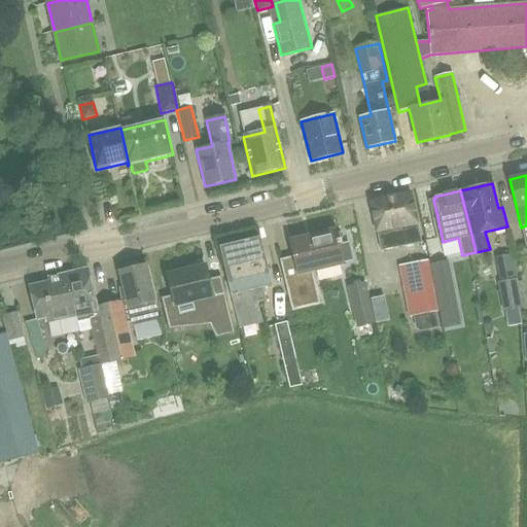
[(381,250),(421,242),(410,192),(370,201),(381,250)]
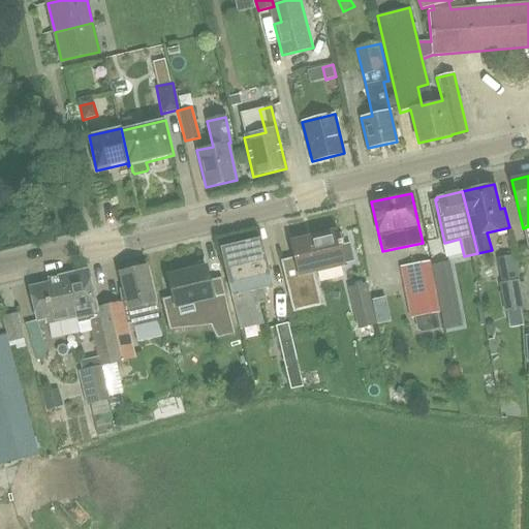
[(511,229),(500,232),(506,250),(518,247),(511,229)]
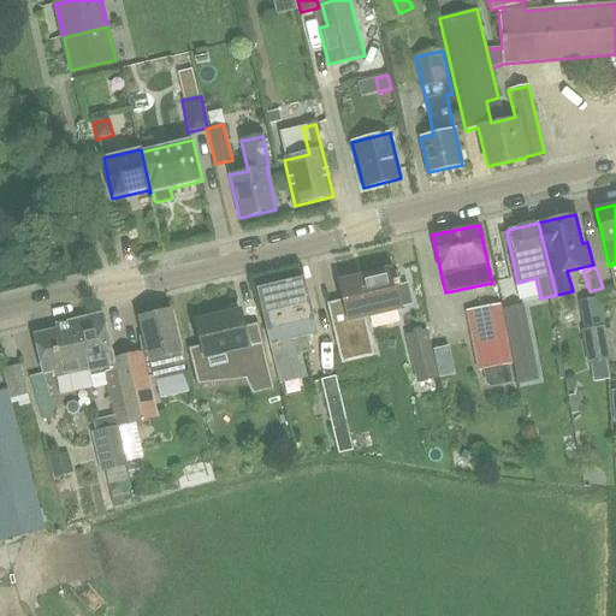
[(343,300),(327,304),(339,351),(342,361),(374,353),(371,343),(365,315),(400,307),(391,270),(339,283),(343,300)]
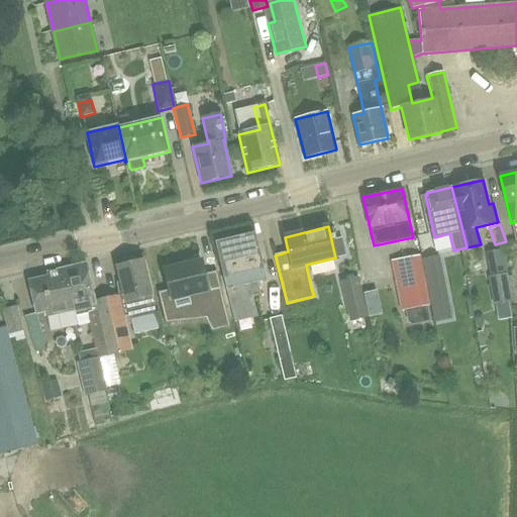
[(266,279),(253,232),(215,241),(232,312),(254,306),(251,296),(261,294),(257,282),(266,279)]
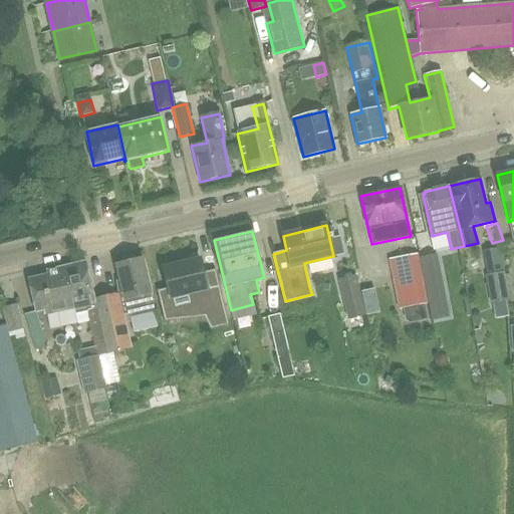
[(427,298),(423,278),(418,254),(388,260),(398,308),(425,304),(428,303),(427,298)]
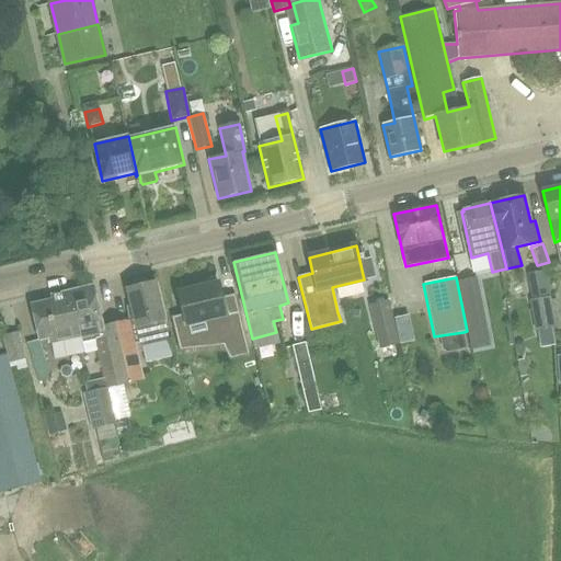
[(169,341),(168,335),(155,282),(149,283),(144,278),(134,282),(132,287),(127,288),(136,328),(140,346),(169,341)]
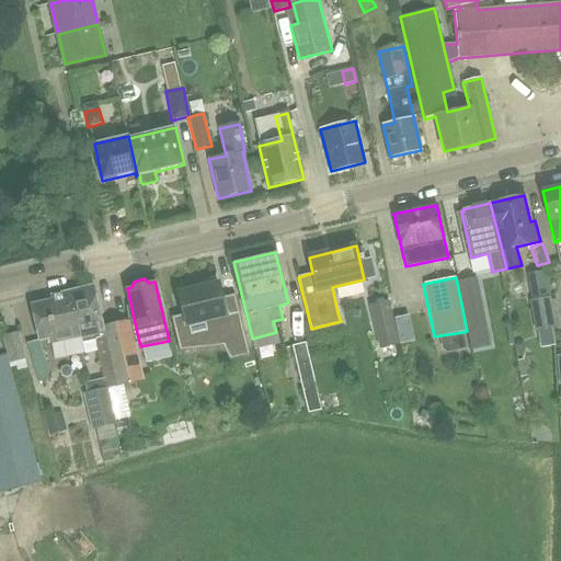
[(224,353),(249,346),(242,319),(228,322),(218,283),(178,294),(186,324),(215,317),(224,353)]
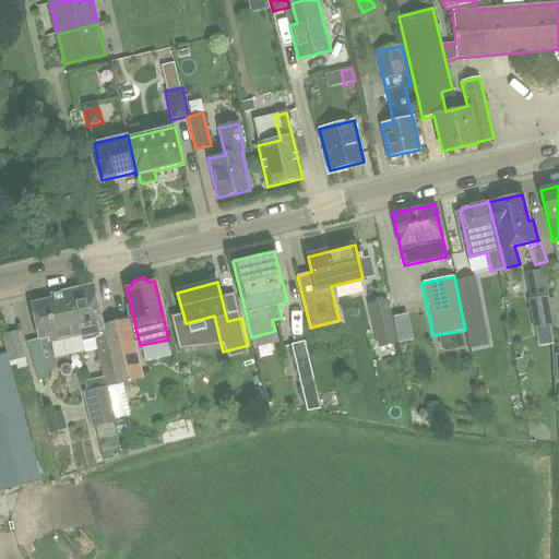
[(61,292),(75,353),(83,351),(82,341),(95,339),(105,335),(102,325),(92,284),(61,292)]
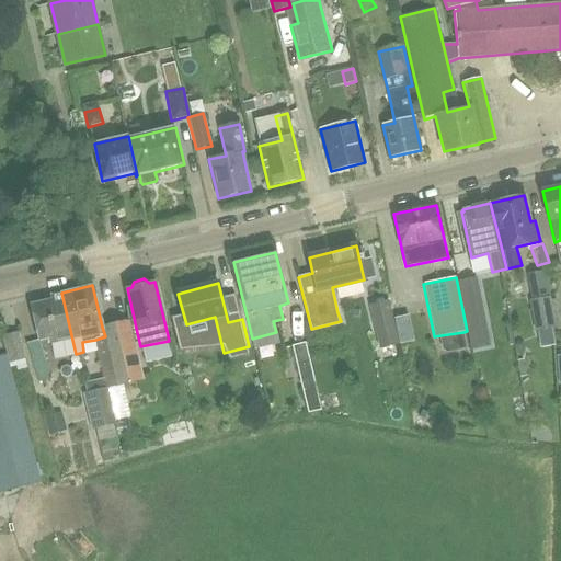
[(76,354),(61,293),(49,295),(52,301),(31,306),(38,340),(47,338),(48,343),(49,342),(55,358),(76,354)]
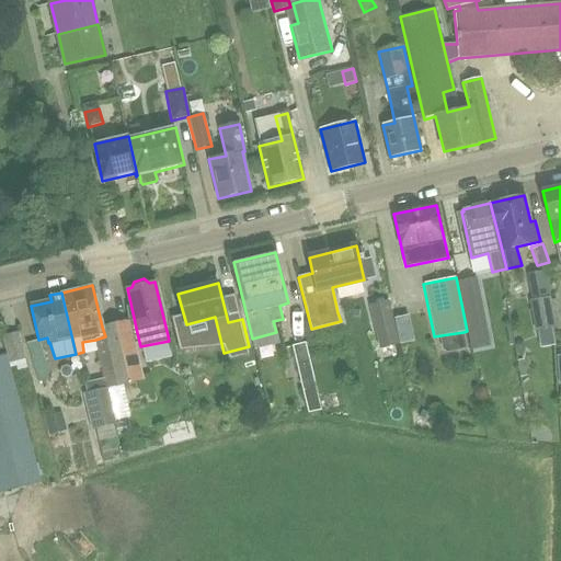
[(535,329),(554,325),(549,294),(529,297),(535,329)]
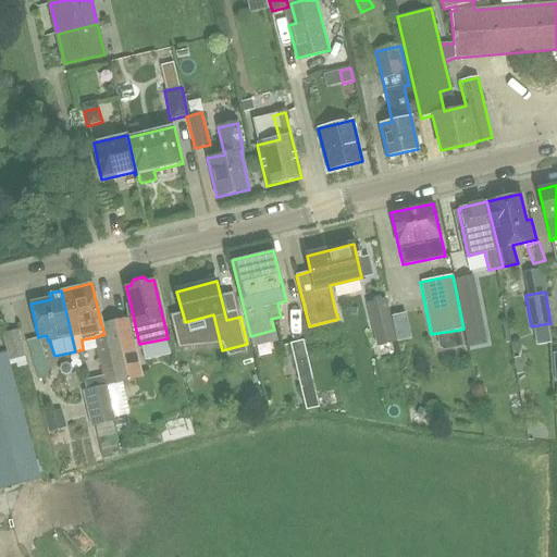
[(368,299),(373,325),(390,322),(383,295),(368,299)]
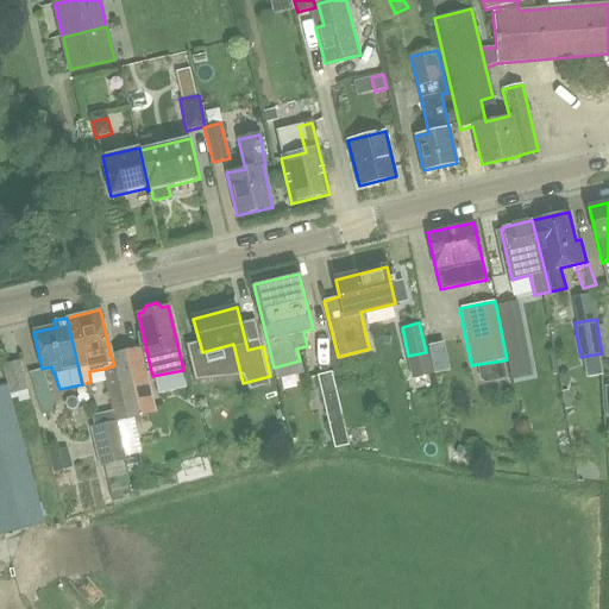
[(502,330),(507,356),(529,351),(525,326),(502,330)]
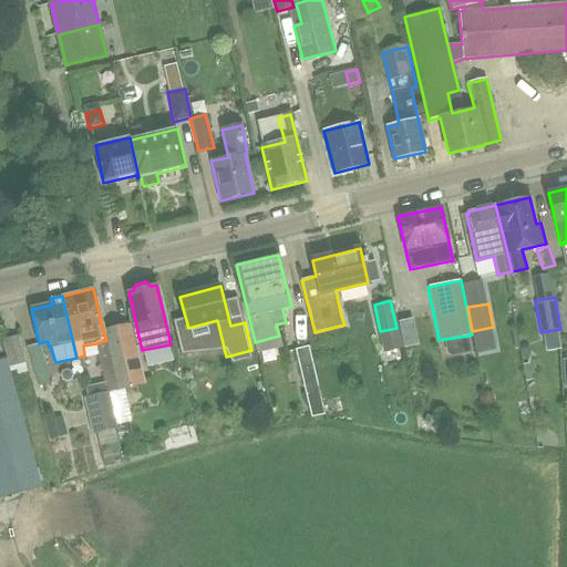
[(107,393),(109,393),(143,384),(129,325),(103,330),(106,340),(96,343),(105,382),(107,393)]
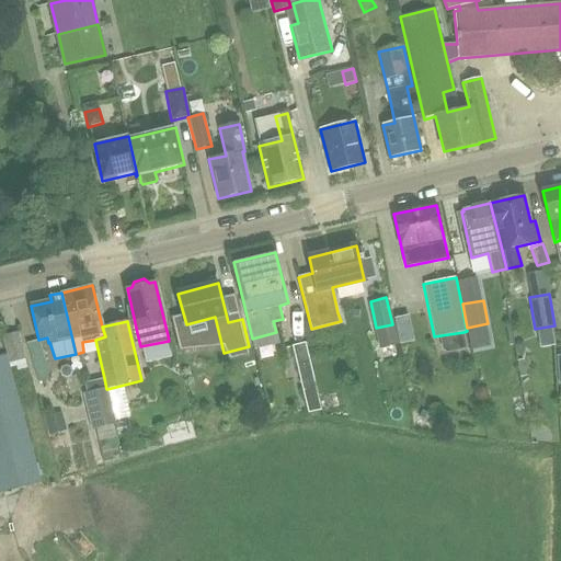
[(10,364),(26,359),(19,333),(2,335),(10,364)]
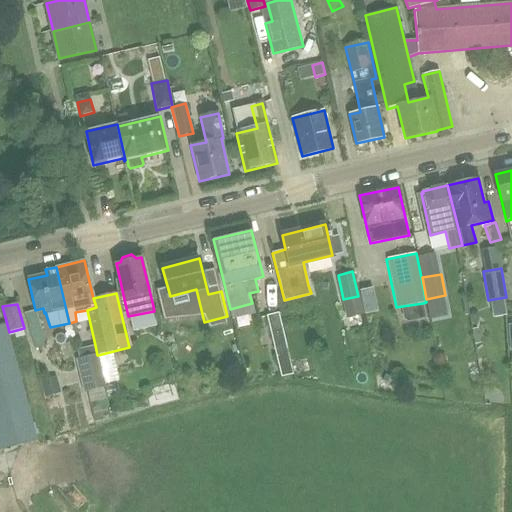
[(266,316),(281,377),(292,374),(278,313),(266,316)]
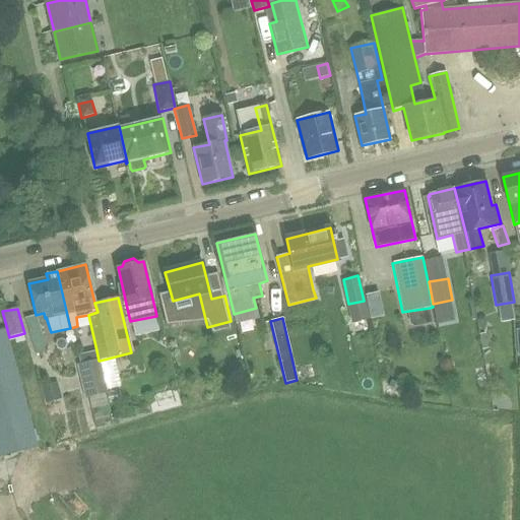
[(5,329),(0,330),(0,457),(38,448),(5,329)]
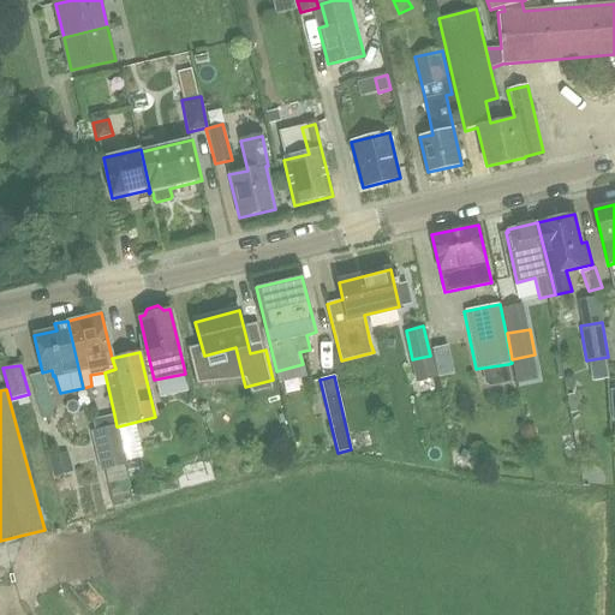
[(126,463),(119,433),(118,427),(117,427),(114,415),(94,419),(96,430),(90,431),(100,471),(127,465),(126,463)]
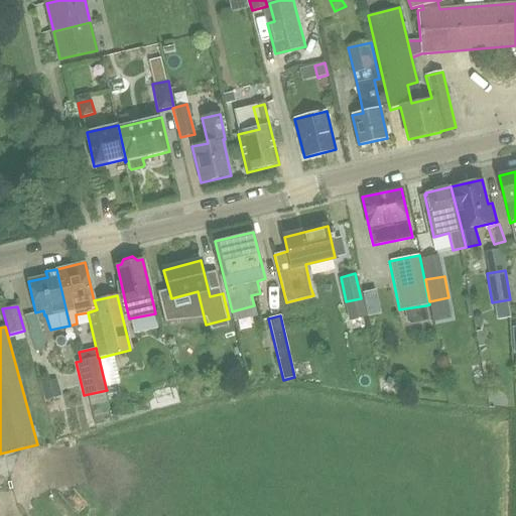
[(45,400),(61,395),(57,380),(40,384),(45,400)]
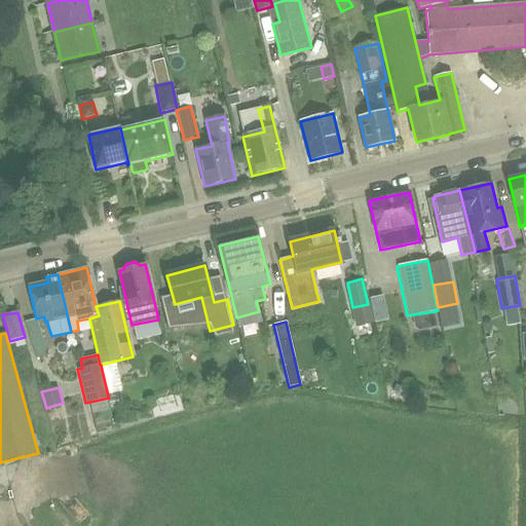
[(391,400),(401,403),(405,395),(395,390),(391,400)]
